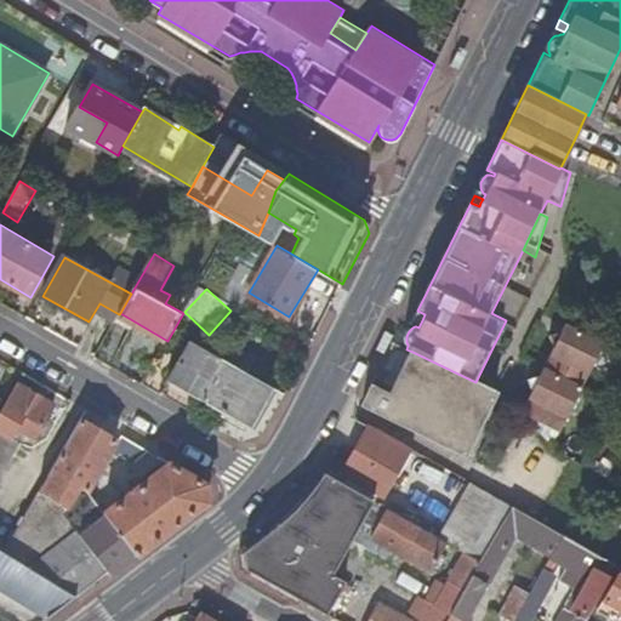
[(411,324),(416,326),(419,328),(422,320),(425,314),(417,311),(411,324)]
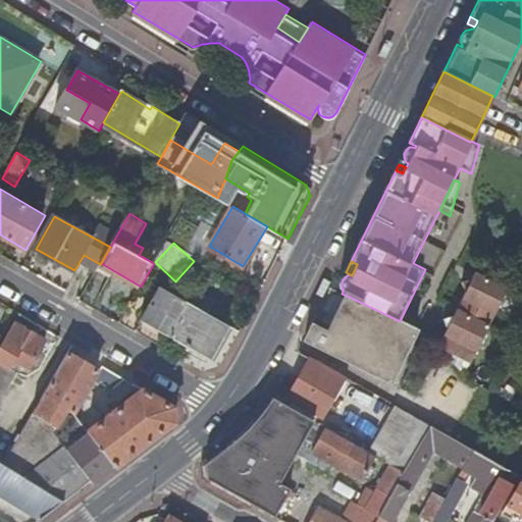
[(445,333),(437,348),(439,350),(469,364),(506,289),(473,273),(470,279),(460,282),(464,293),(452,316),(441,321),(445,333)]
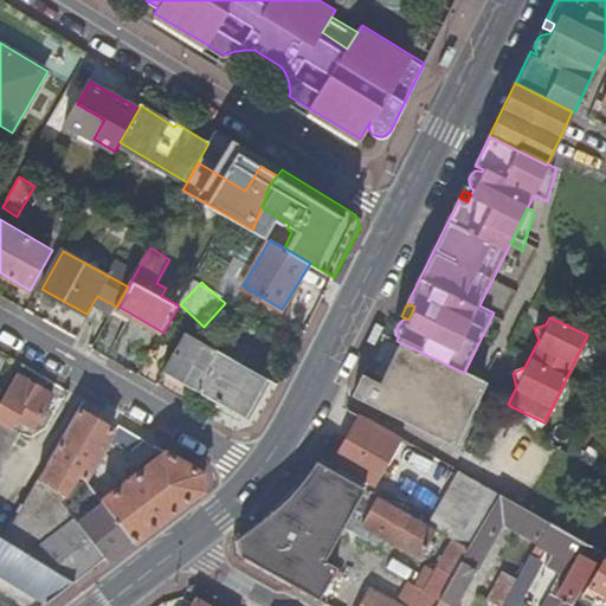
[(265,375),(187,331),(165,372),(243,414),(265,375)]
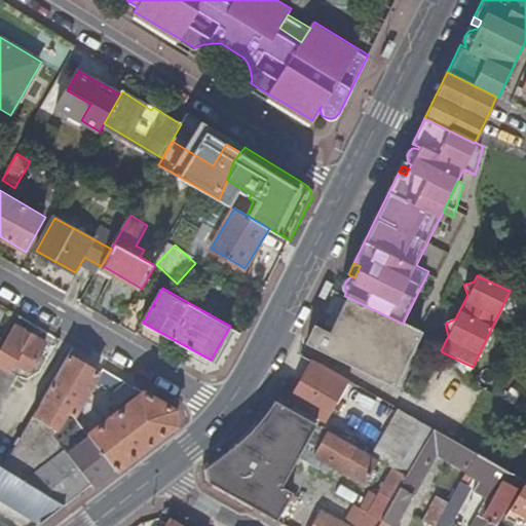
[(395,384),(420,332),(403,324),(349,298),(331,335),(315,328),(311,335),(308,343),(395,384)]
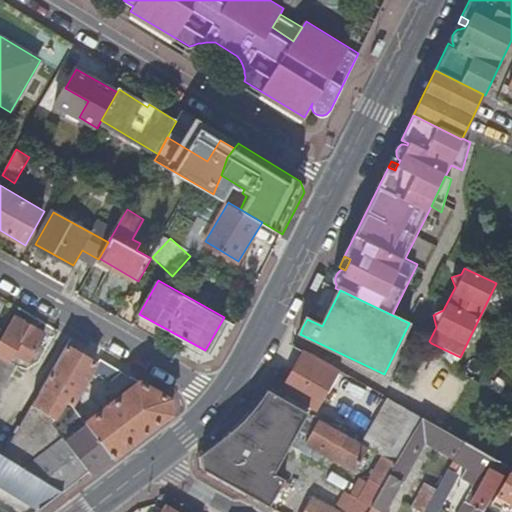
[(46,332),(16,315),(0,341),(0,399),(20,366),(12,361),(17,351),(26,356),(32,347),(36,350),(46,332)]
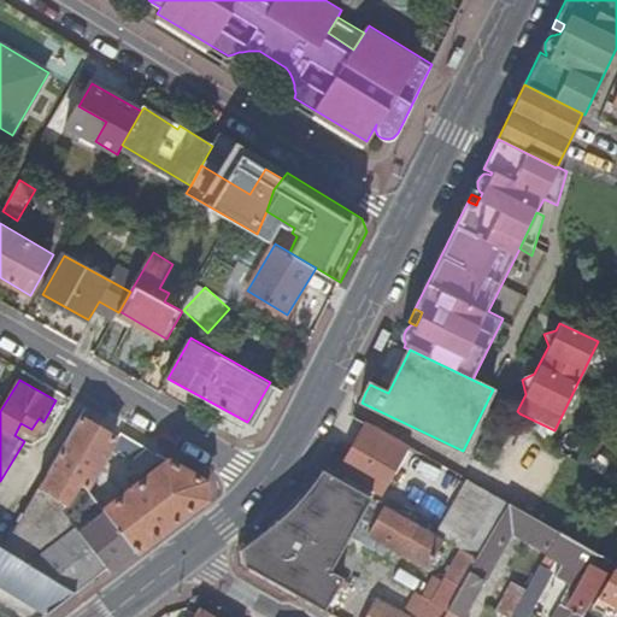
[(121,436),(82,415),(6,547),(77,591),(109,568),(113,571),(209,499),(209,480),(172,459),(137,483),(105,507),(100,501),(76,519),(66,506),(82,481),(89,486),(115,442),(137,456),(151,446),(123,430),(121,436)]
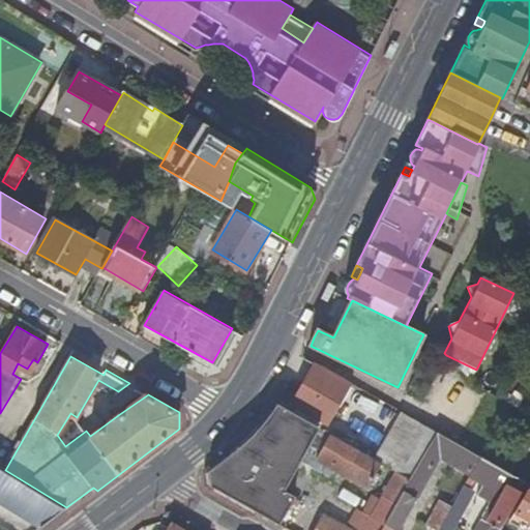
[(339,408),(352,384),(316,364),(293,405),(327,424),(336,407),(339,408)]
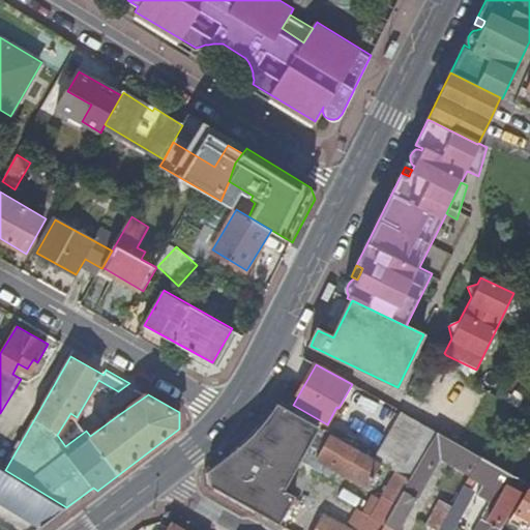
[(366,487),(380,464),(375,461),(275,405),(271,411),(267,416),(262,422),(259,425),(255,430),(246,438),(241,443),(235,448),(230,453),(225,458),(218,463),(208,471),(209,487),(280,526),(292,503),(298,506),(300,502),(295,499),(295,498),(283,491),(300,460),(330,476),(334,469),(366,487)]
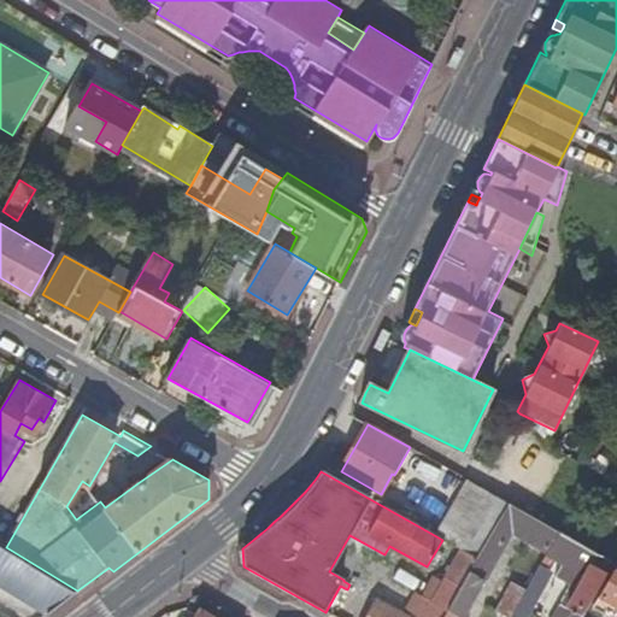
[(469,481),(436,536),(442,540),(462,550),(477,559),(509,504),(469,481)]
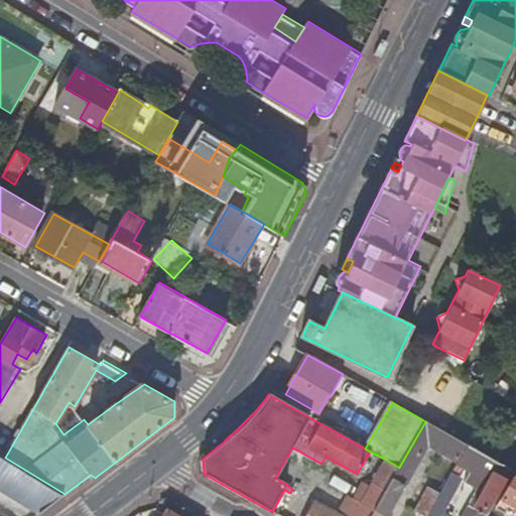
[(448,406),(436,427),(469,445),(480,452),(492,430),(448,406)]
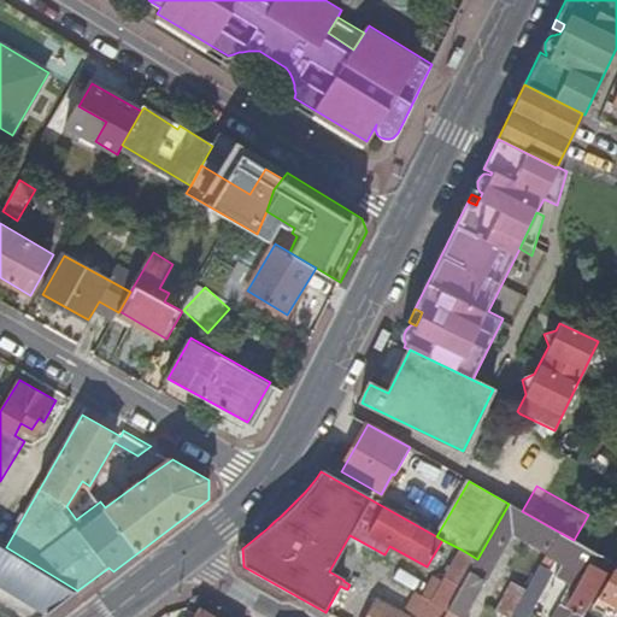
[(464,616),(512,532),(550,552),(560,533),(522,511),(509,504),(477,559),(444,616),(464,616)]
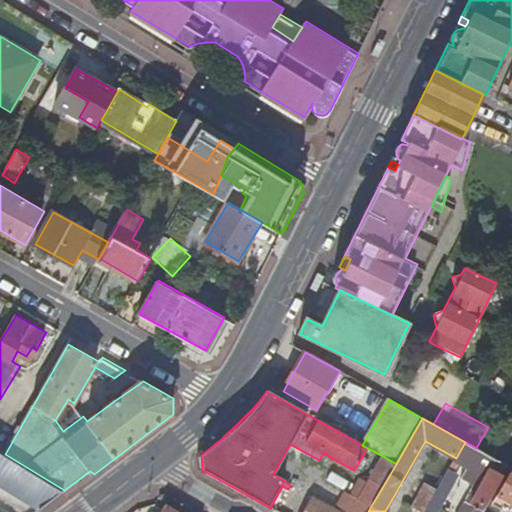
[(460,511),(482,511),(508,466),(476,448),(465,442),(456,458),(454,461),(467,468),(462,478),(475,486),(460,511)]
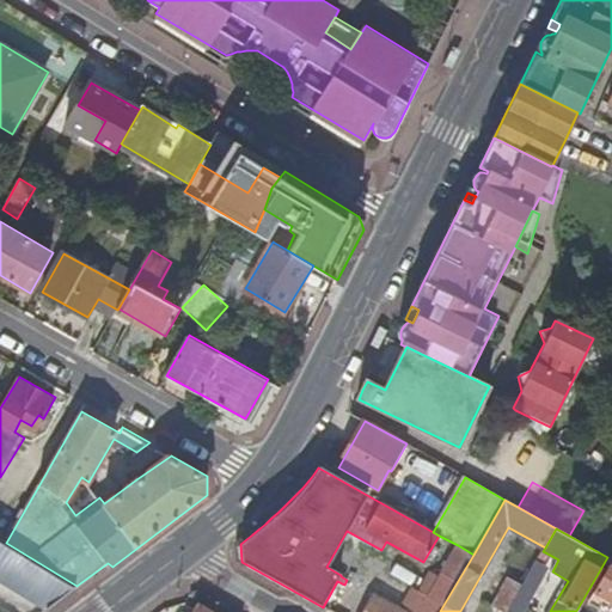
[(0,575),(50,606),(77,586),(6,543),(0,539),(0,575)]
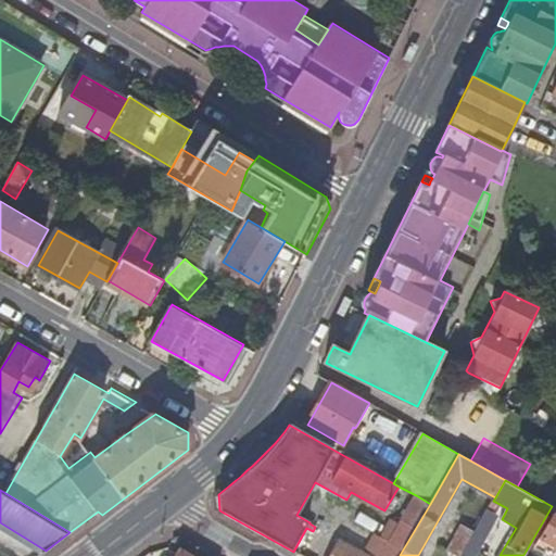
[(341,540),(331,555),(400,555),(430,504),(416,495),(400,525),(390,542),(381,538),(376,534),(365,554),(341,540)]
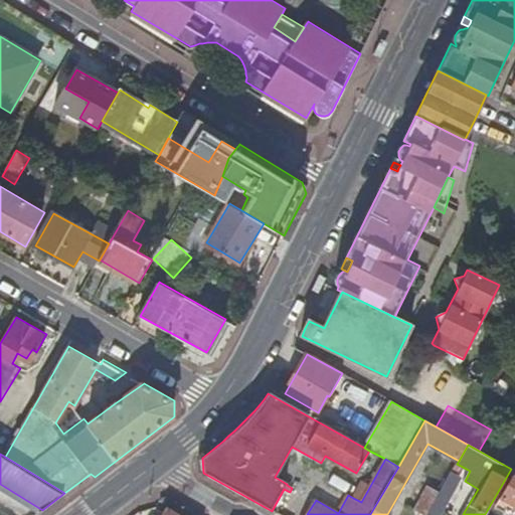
[(514,473),(501,498),(514,506),(514,473)]
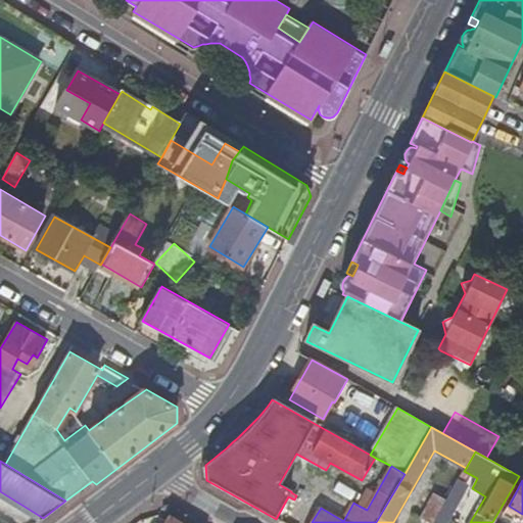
[(467,486),(458,482),(449,496),(459,502),(467,486)]
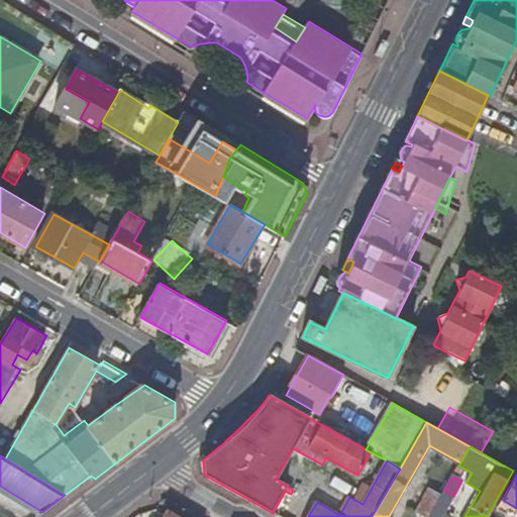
[(440,516),(453,496),(444,491),(438,501),(429,516),(440,516)]
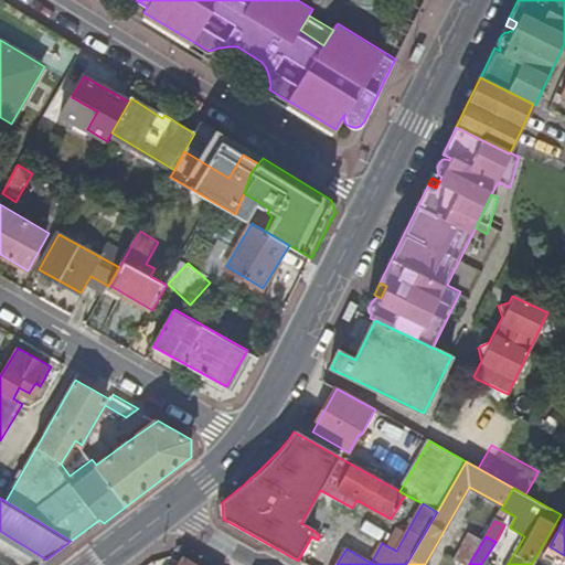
[(455,563),(458,564),(469,564),(479,547),(467,541),(455,563)]
